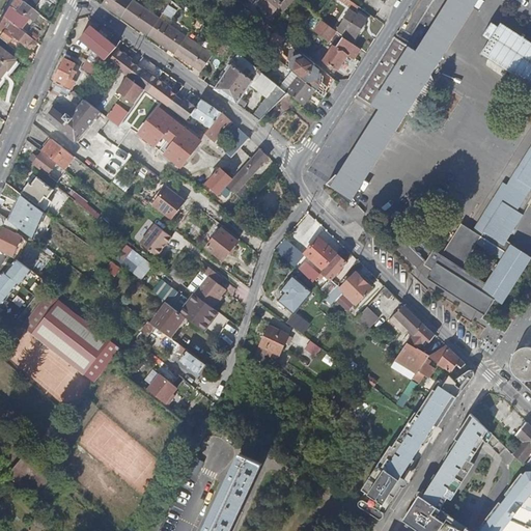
[(105,0),(103,4),(122,17),(134,0),(105,0)]
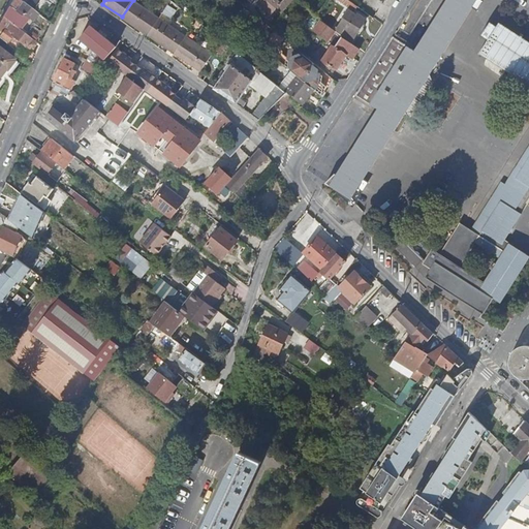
[(122,17),(149,35),(160,18),(133,0),(122,17)]
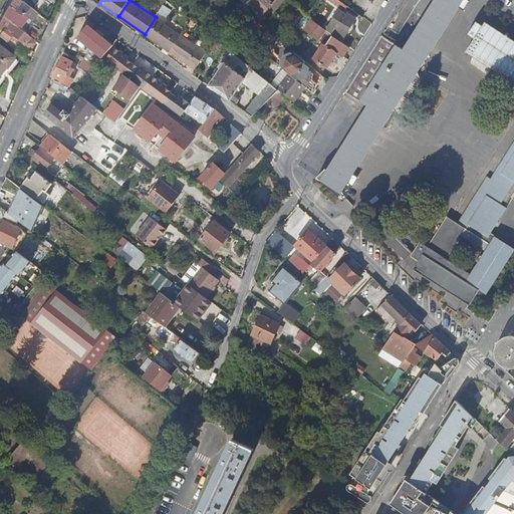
[(264,13),(274,0),(254,0),(252,2),(264,13)]
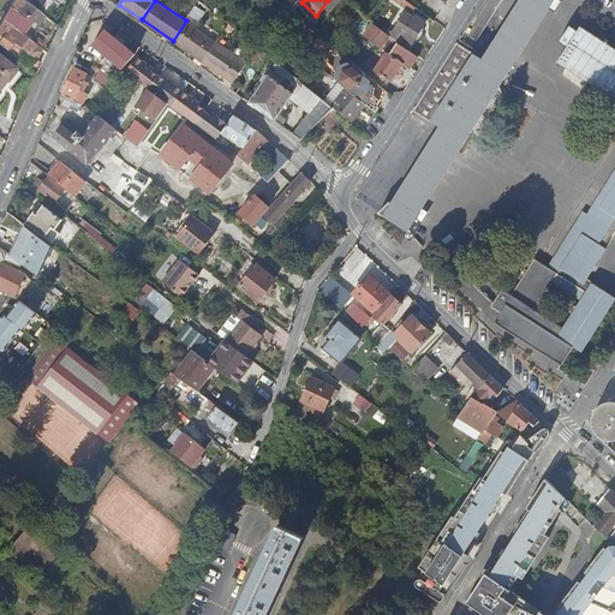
[(457,43),(413,109),(433,121),(431,123),(435,125),(440,127),(392,204),(389,203),(378,213),(407,232),(471,132),(476,135),(505,89),(500,87),(537,30),(555,0),(520,0),(483,59),(479,57),(475,54),(473,55),(457,43)]
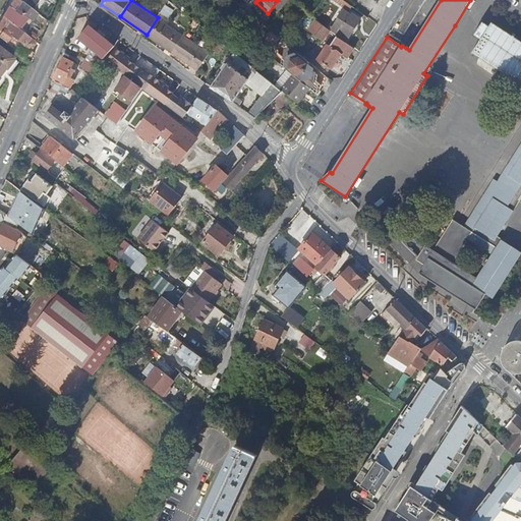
[(333,0),(349,11),(352,6),(343,0),(333,0)]
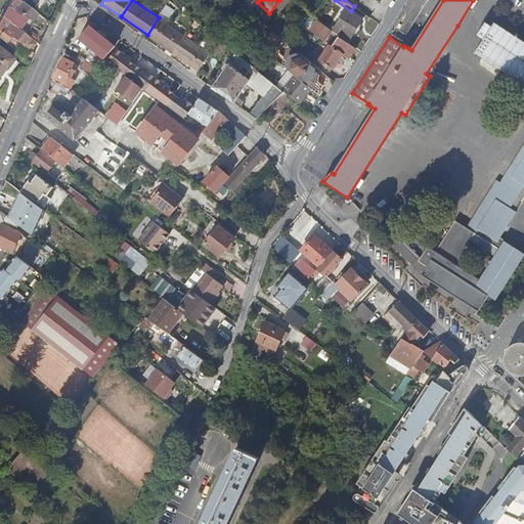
[(32,19),(38,13),(34,9),(31,7),(24,1),(16,10),(22,13),(24,13),(32,19)]
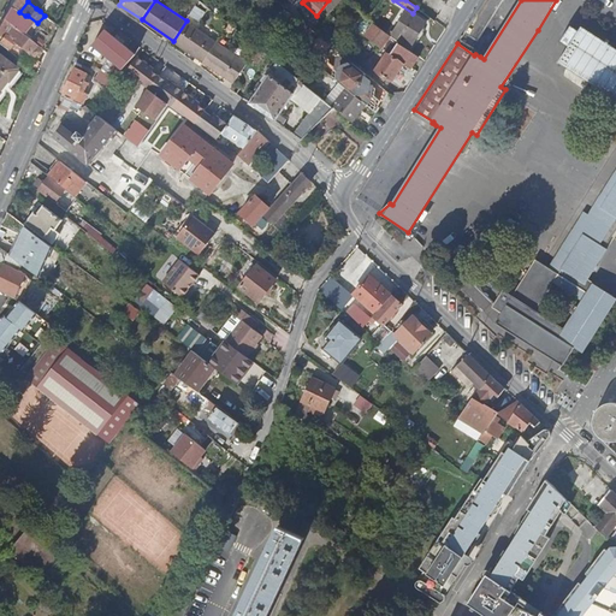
[(271,10),(279,22),(289,15),(280,3),(271,10)]
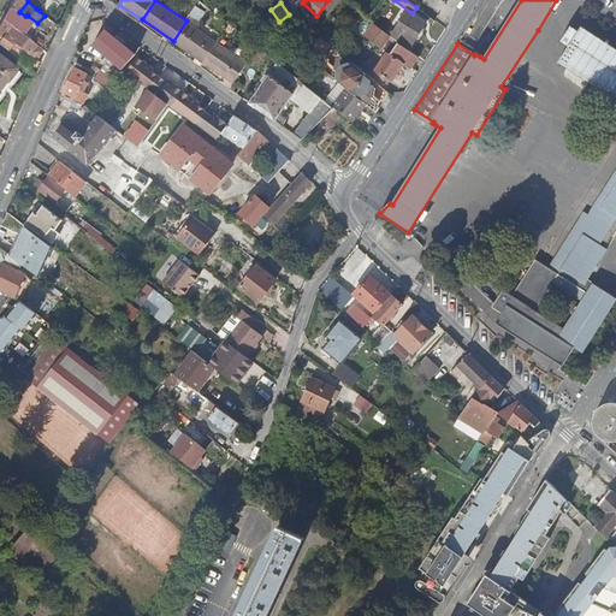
[(359,25),(366,17),(359,11),(353,21),(359,25)]
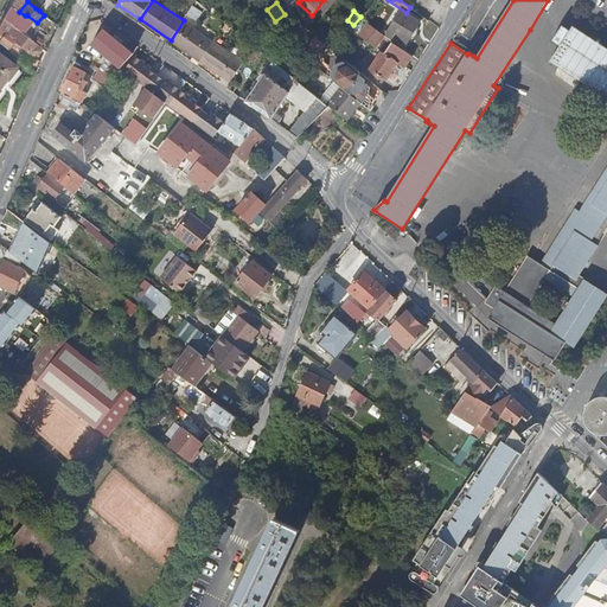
[(11,12),(5,19),(12,23),(19,17),(11,12)]
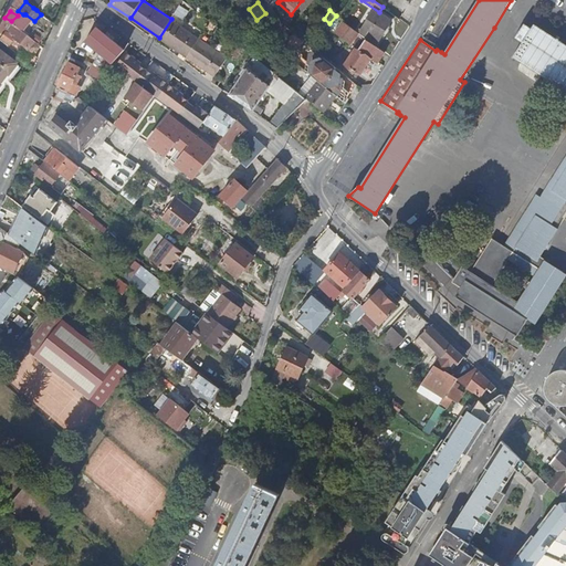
[(367,39),(376,45),(391,21),(383,16),(381,17),(374,12),(360,33),(367,39)]
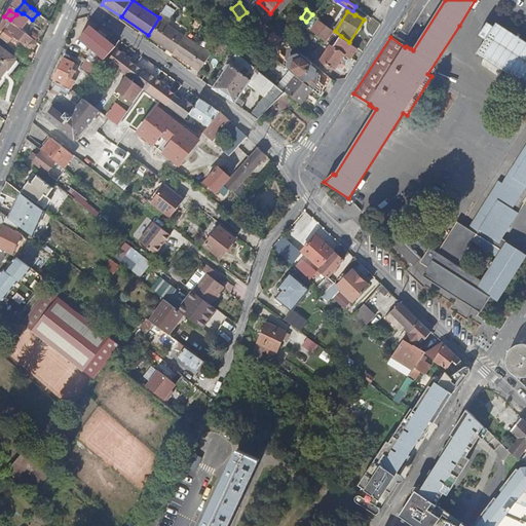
[(320,20),(315,16),(312,14),(306,22),(314,28),(320,20)]
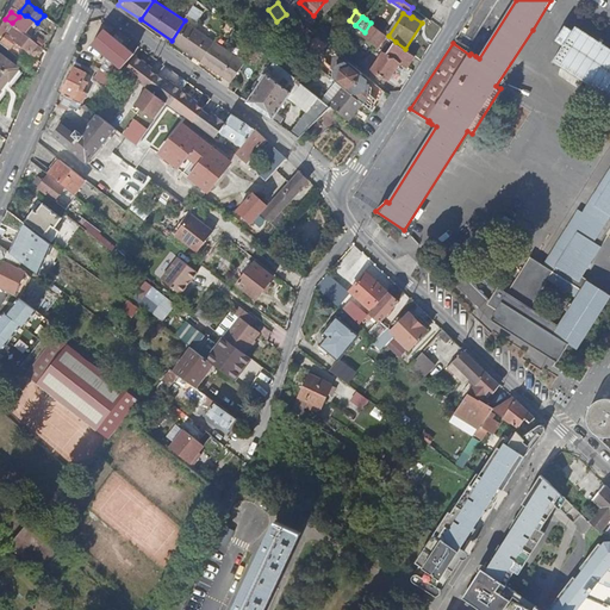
[(0,38),(10,23),(5,19),(0,26),(0,38)]
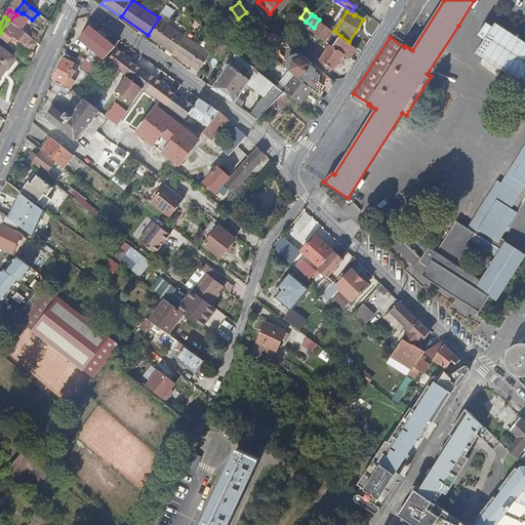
[(148,35),(174,52),(186,35),(159,17),(148,35)]
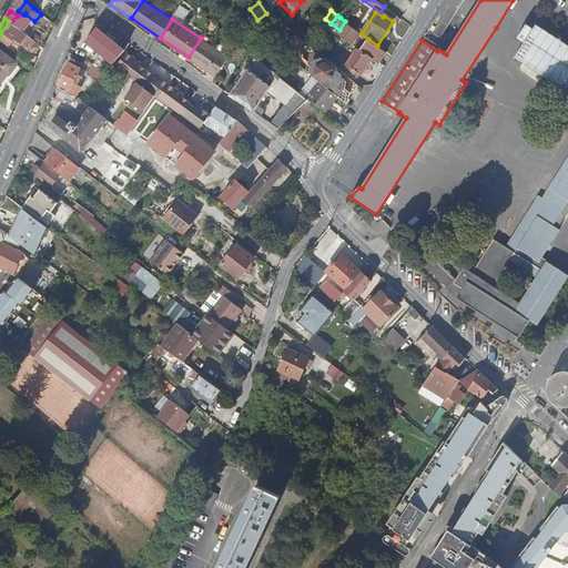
[(567,43),(528,19),(516,37),(524,41),(514,57),(567,89),(567,43)]
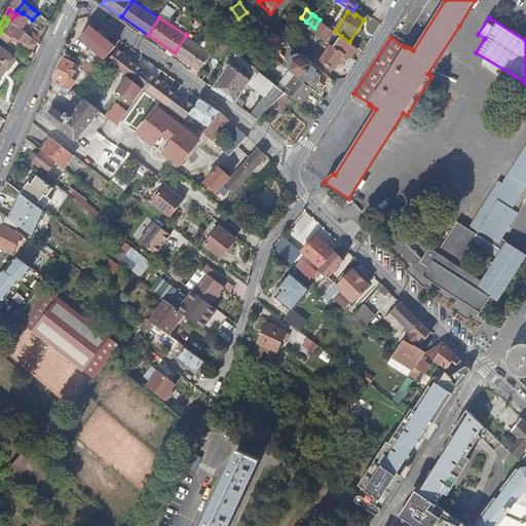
[(19,52),(32,63),(36,53),(29,48),(35,40),(15,26),(8,20),(0,33),(0,35),(8,41),(12,36),(25,45),(19,52)]
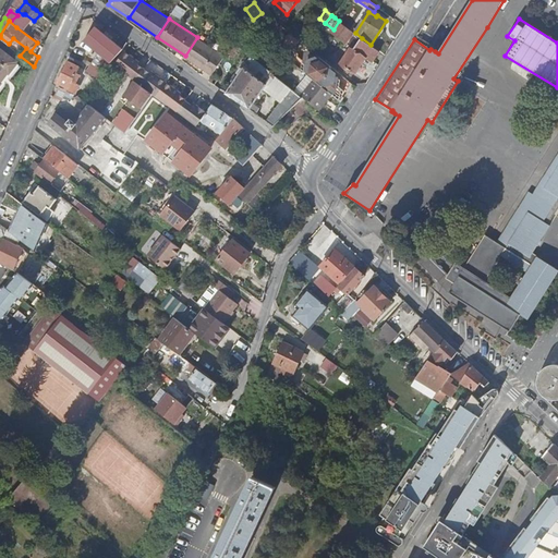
[(373,63),(379,52),(361,40),(362,38),(355,33),(339,21),(334,29),(331,32),(347,43),(346,45),(351,48),(341,64),(356,74),(366,59),(373,63)]
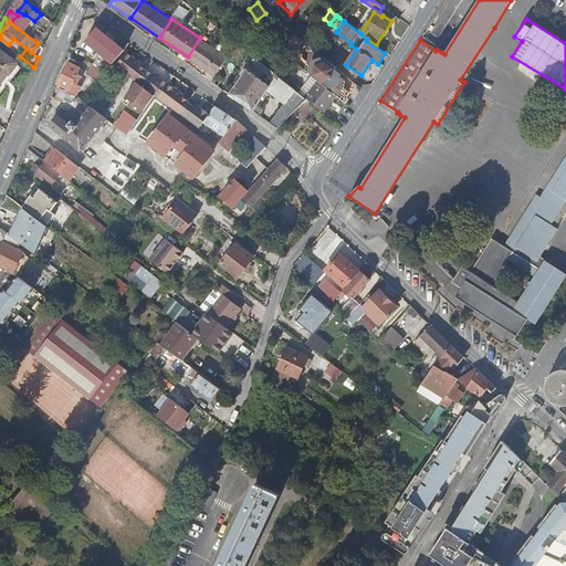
[(97,30),(86,43),(114,66),(125,52),(97,30)]
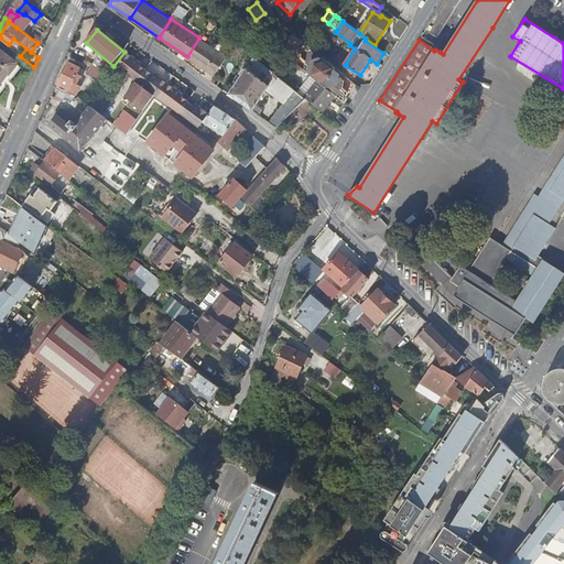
[(187,56),(215,75),(227,57),(199,38),(187,56)]
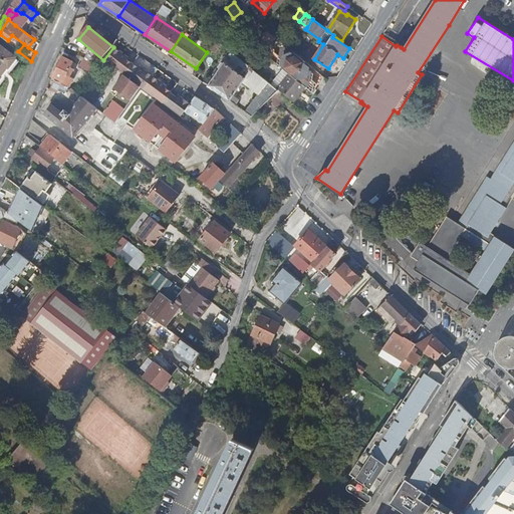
[(17,62),(18,60),(0,45),(0,83),(4,79),(3,78),(10,70),(11,70),(18,62),(17,62)]
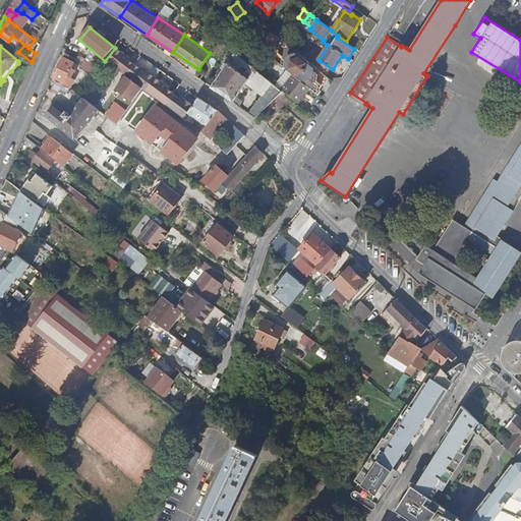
[(116,49),(108,61),(117,68),(126,75),(135,64),(129,60),(130,59),(116,49)]
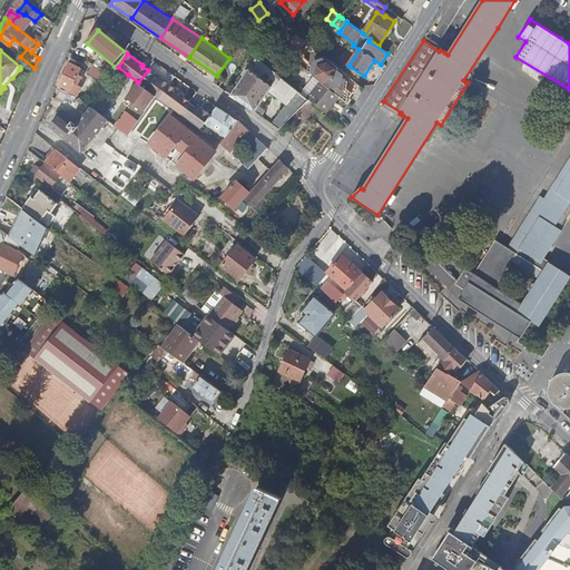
[(99,56),(87,71),(98,81),(111,66),(99,56)]
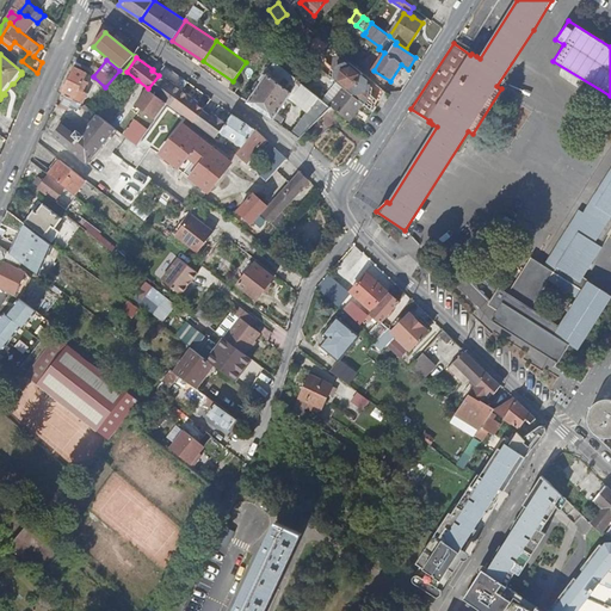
[(276,62),(250,103),(248,103),(279,123),(282,118),(277,115),(289,98),(308,111),(292,133),(301,139),(332,107),(276,62)]
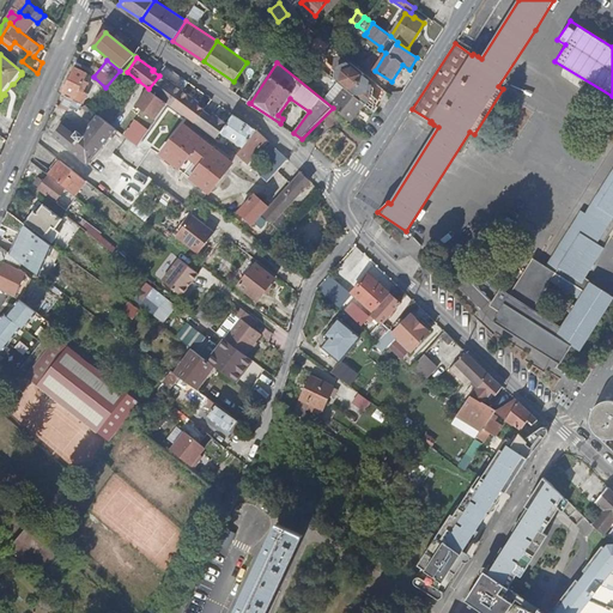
[(70,111),(78,109),(90,83),(89,83),(90,79),(86,77),(89,73),(76,67),(66,90),(78,96),(77,99),(67,95),(61,107),(70,111)]
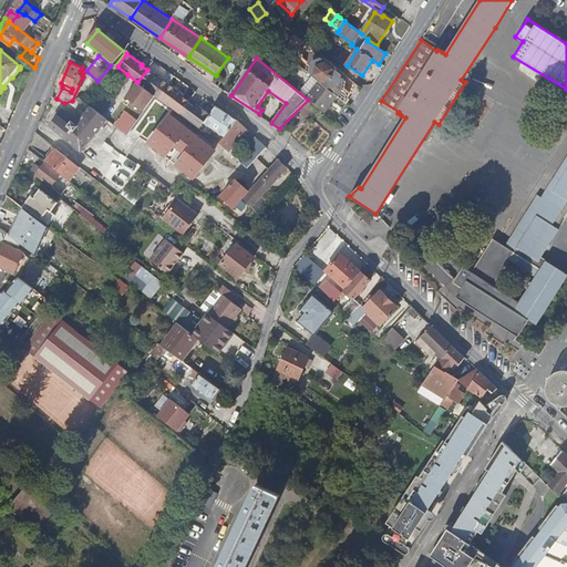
[(153,74),(147,70),(137,82),(147,90),(153,94),(158,99),(168,84),(153,73),(153,74)]
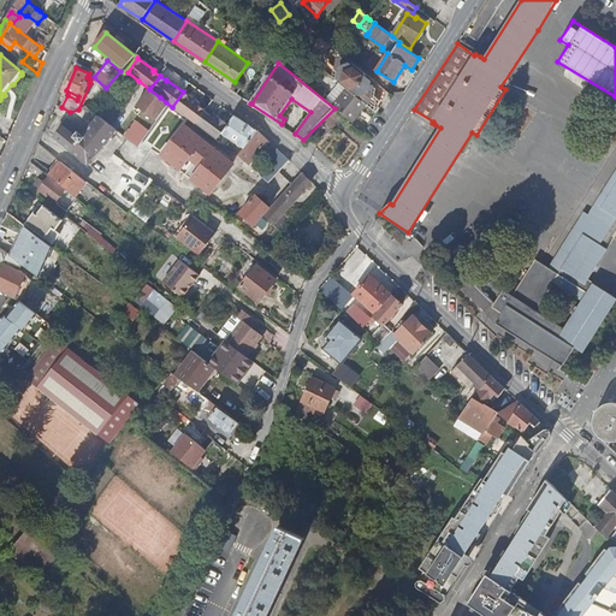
[(149,89),(138,81),(134,86),(142,92),(136,98),(152,110),(155,105),(160,98),(149,89)]
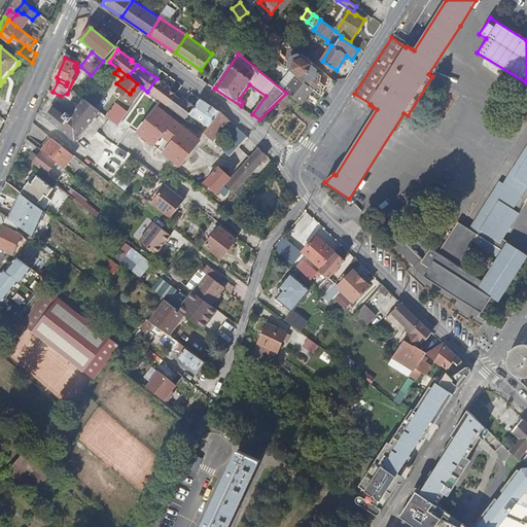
[(171,89),(156,78),(147,92),(168,106),(176,95),(169,91),(171,89)]
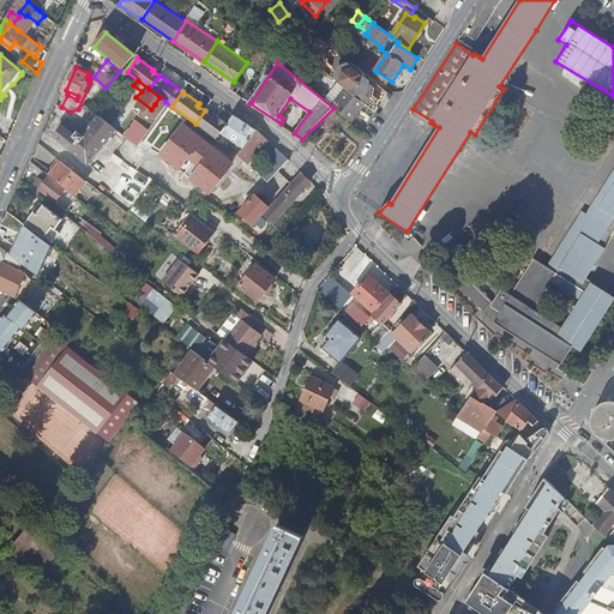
[(354,95),(339,113),(360,128),(373,112),(354,95)]
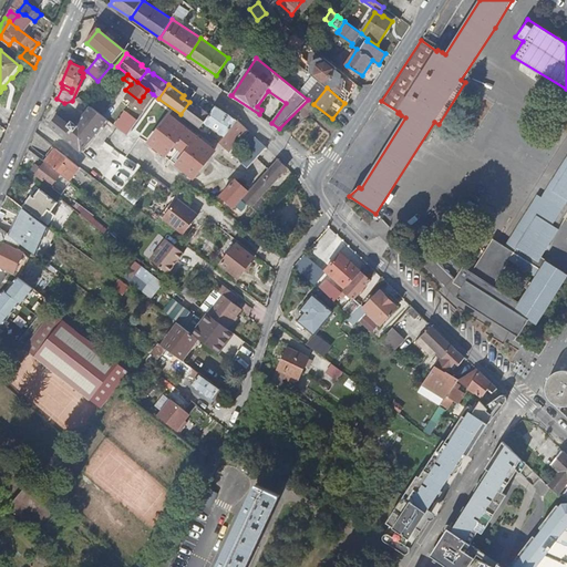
[(145,99),(148,101),(153,94),(147,90),(143,96),(145,99)]
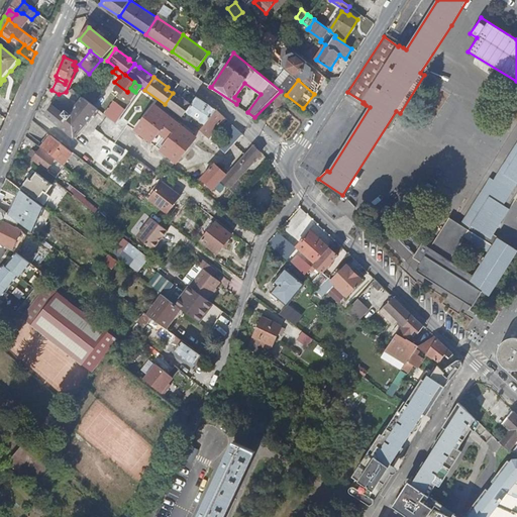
[(174,92),(173,93),(165,104),(183,118),(186,113),(192,104),(174,92)]
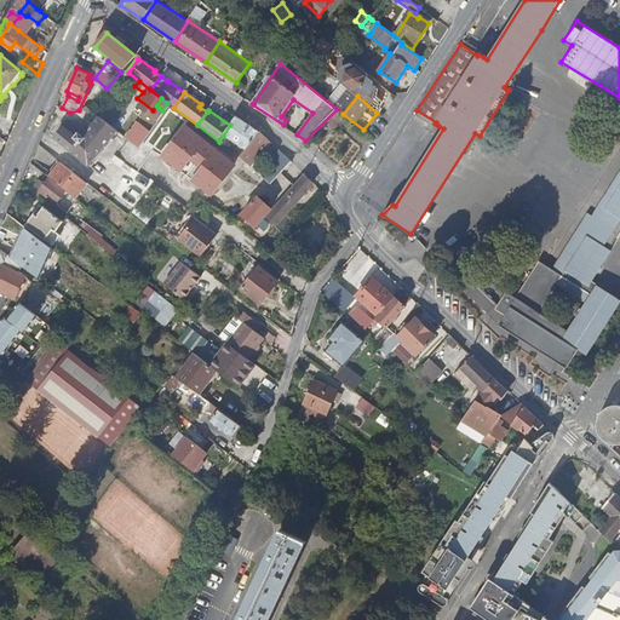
[(113,126),(97,114),(84,131),(65,118),(63,118),(51,133),(86,161),(113,126)]
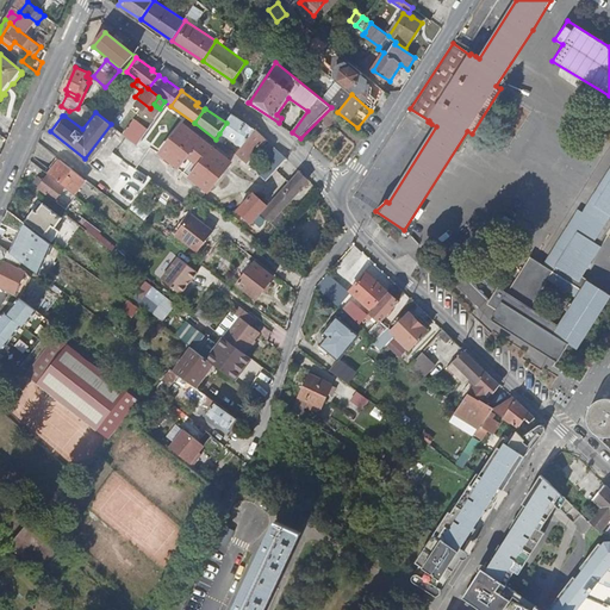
[(226,123),(219,134),(224,136),(229,138),(240,145),(237,148),(240,150),(256,129),(232,114),(226,123)]
